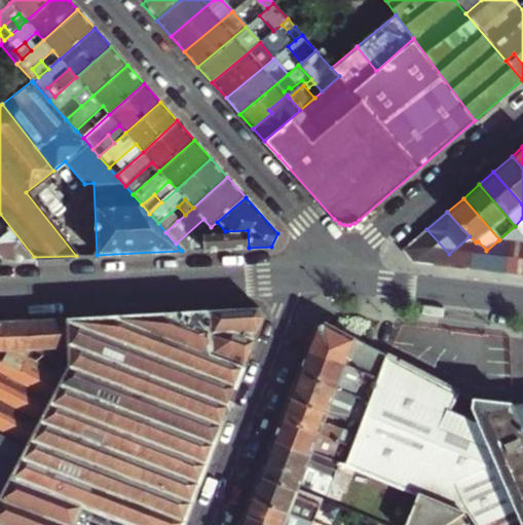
[(171,213),(158,223),(165,232),(178,221),(171,213)]
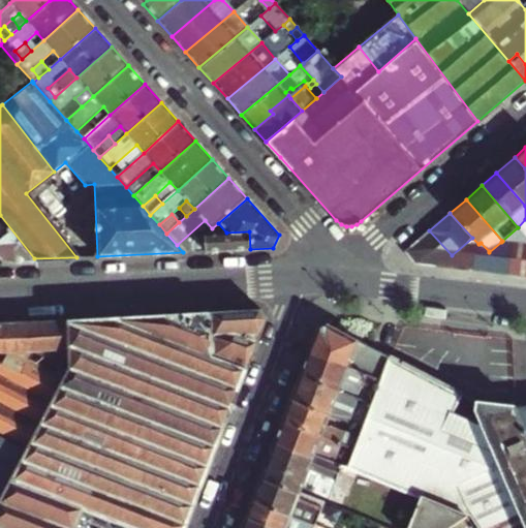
[(0,255),(3,260),(34,258),(0,215),(0,255)]
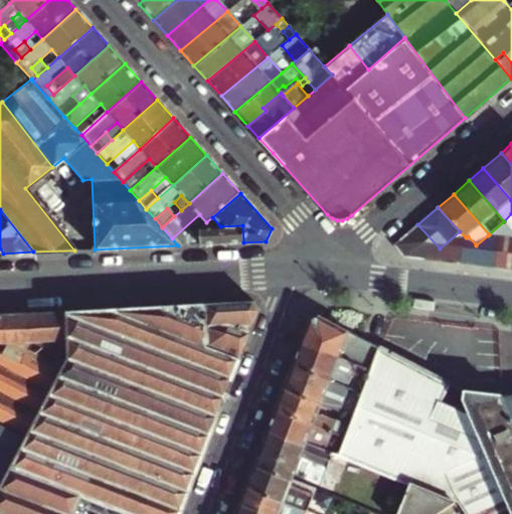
[(511,213),(504,221),(489,234),(488,235),(498,236),(511,237),(511,213)]
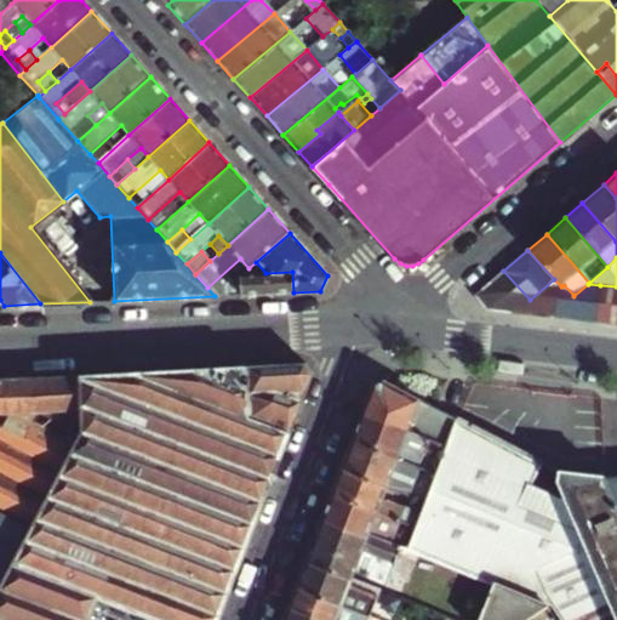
[(247,269),(230,285),(232,295),(293,293),(292,272),(266,273),(251,274),(247,269)]
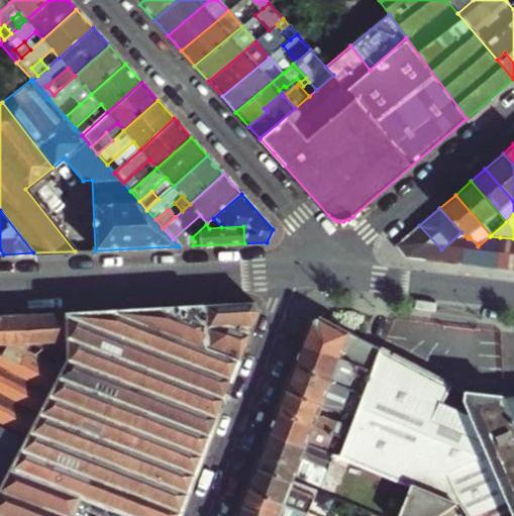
[(441,249),(419,225),(408,234),(425,253),(429,254),(435,255),(441,249)]
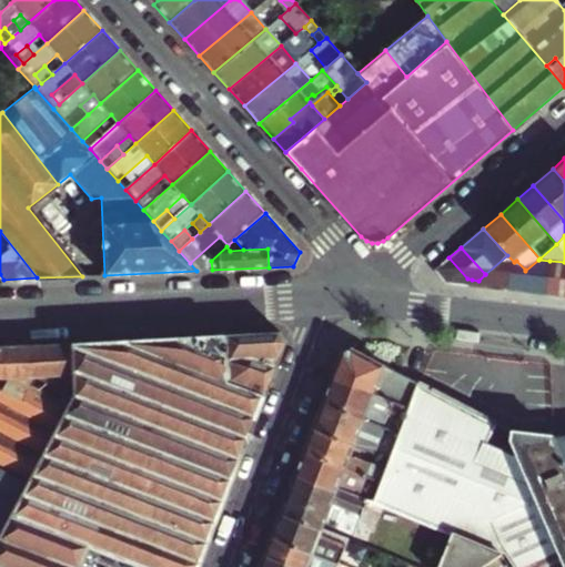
[(514,262),(507,255),(485,274),(478,281),(472,280),(471,286),(502,291),(525,270),(516,261),(514,262)]
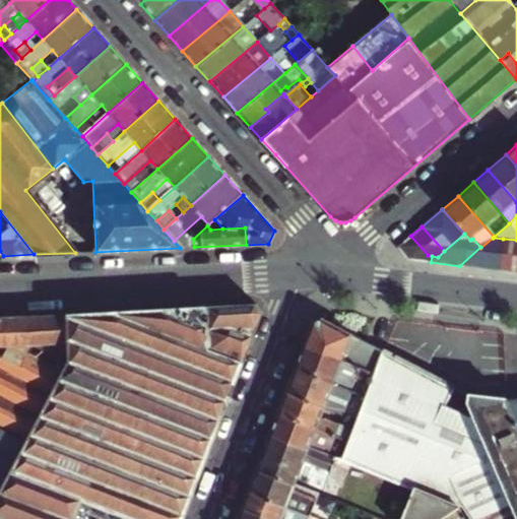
[(431,262),(432,256),(428,255),(410,236),(396,248),(406,260),(431,262)]
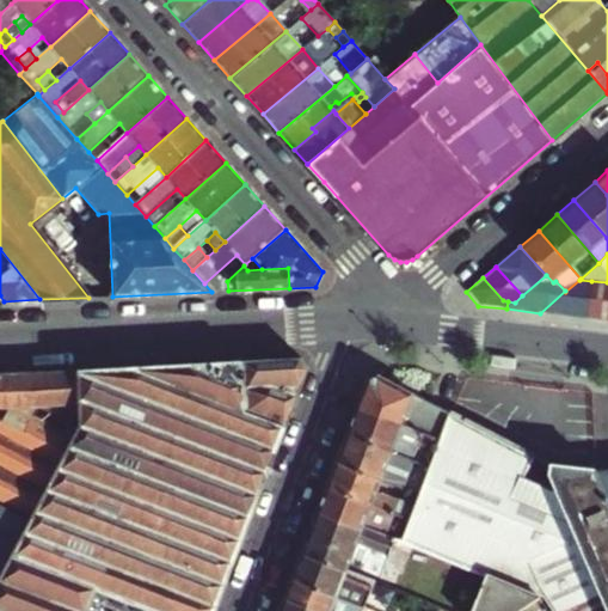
[(540,313),(587,319),(591,281),(579,280),(565,292),(565,291),(540,313)]
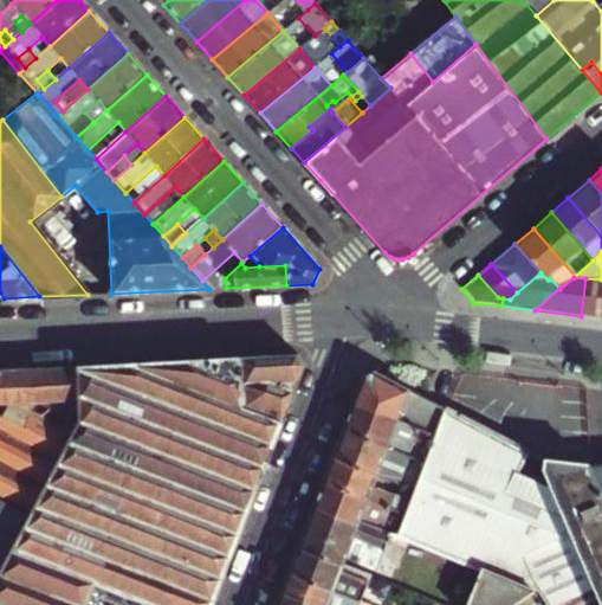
[(601,317),(601,280),(586,278),(581,316),(601,317)]
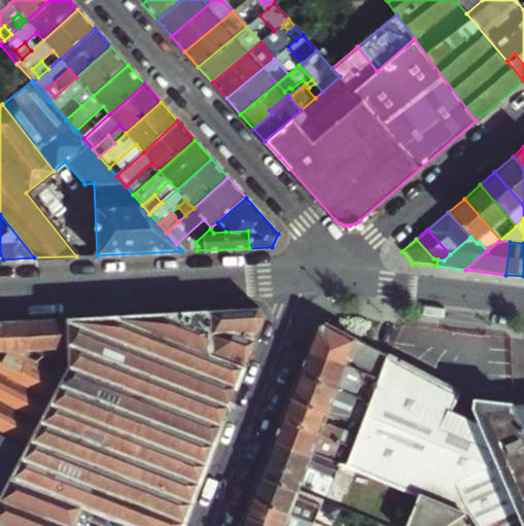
[(80,506),(132,525),(182,525),(263,317),(257,308),(67,317),(67,361),(6,478),(80,506)]
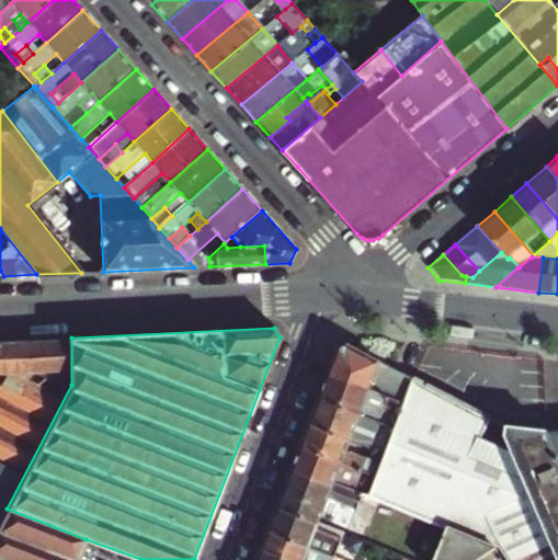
[(0,522),(7,509),(71,385),(71,338),(0,341),(0,522)]
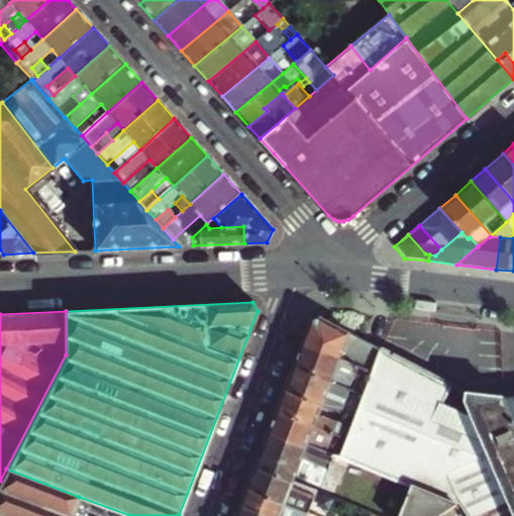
[(308,319),(300,342),(366,369),(365,373),(369,375),(379,348),(319,316),(308,319)]
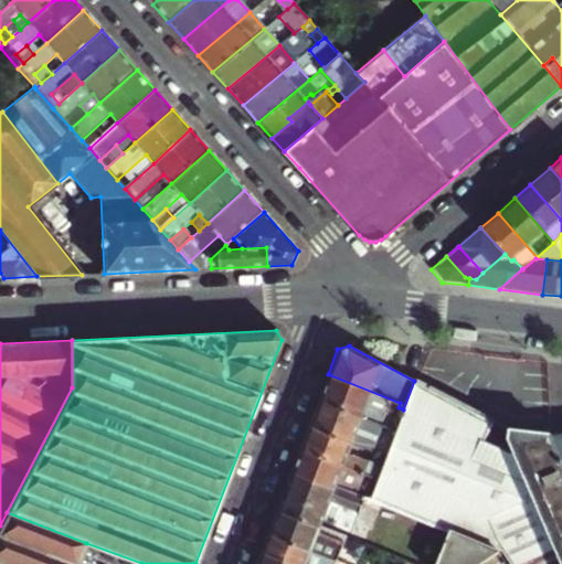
[(328,374),(318,398),(381,423),(385,412),(400,417),(403,410),(399,407),(400,403),(328,374)]
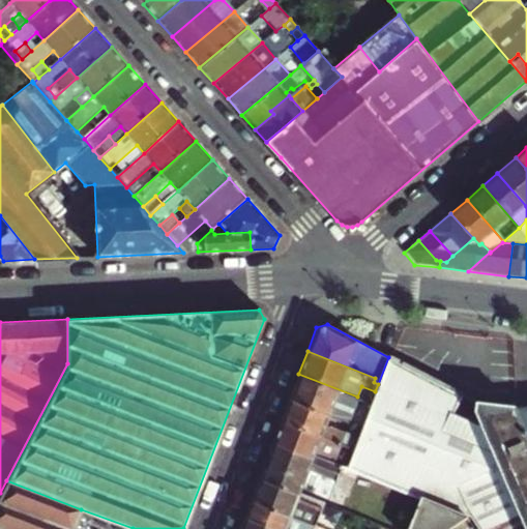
[(526,528),(526,403),(515,407),(477,403),(475,409),(482,424),(494,450),(442,430),(451,412),(462,394),(388,357),(378,384),(375,391),(372,402),(362,424),(354,446),(349,459),(345,469),(420,499),(407,528),(445,528),(465,516),(474,528),(526,528)]
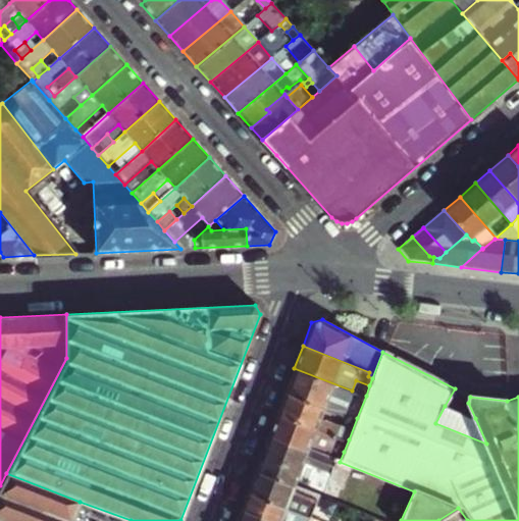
[(294,368),(286,391),(326,407),(330,395),(356,405),(352,416),(357,418),(366,396),(352,391),(294,368)]
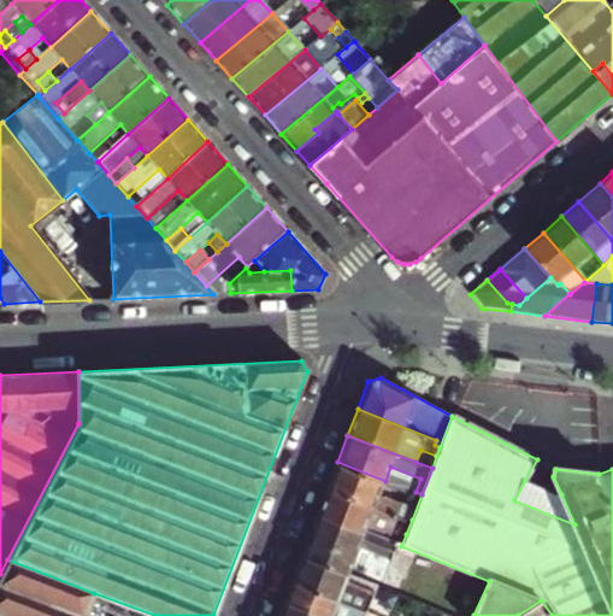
[(385,481),(337,462),(328,487),(412,520),(422,494),(416,492),(406,488),(402,498),(382,491),(385,481)]
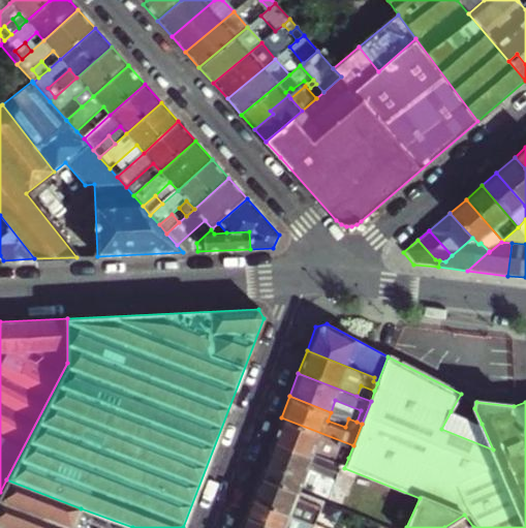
[(482,424),(451,411),(441,429),(493,449),(482,424)]
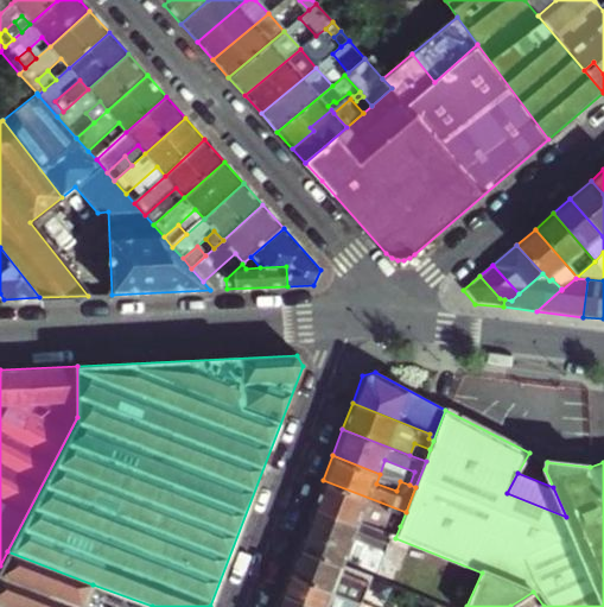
[(323,480),(313,506),(374,530),(380,518),(400,526),(406,512),(323,480)]
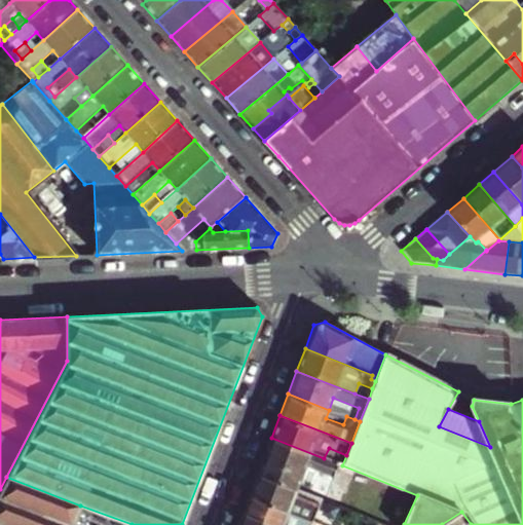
[(324,458),(271,438),(258,473),(297,489),(302,475),(305,467),(322,475),(319,481),(315,489),(329,494),(340,465),(324,458)]
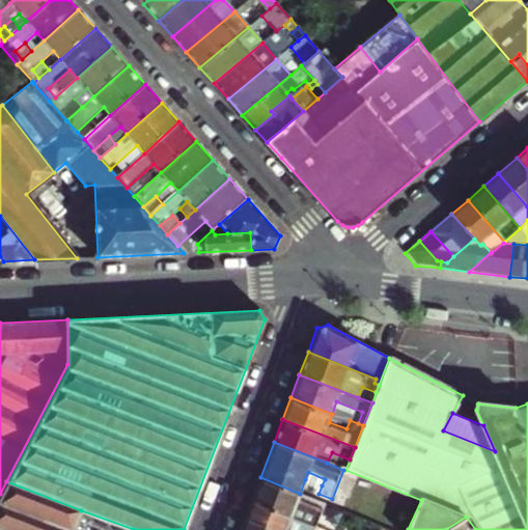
[(305,479),(322,485),(325,479),(308,472),(305,479)]
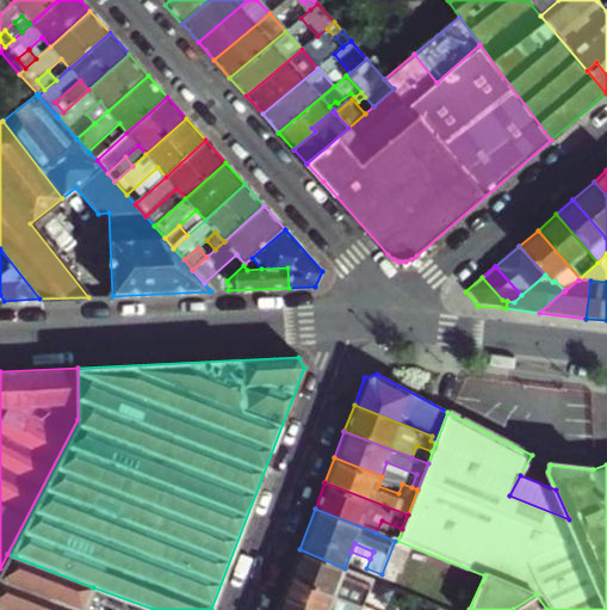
[(299,549),(290,574),(335,592),(341,577),(345,568),(299,549)]
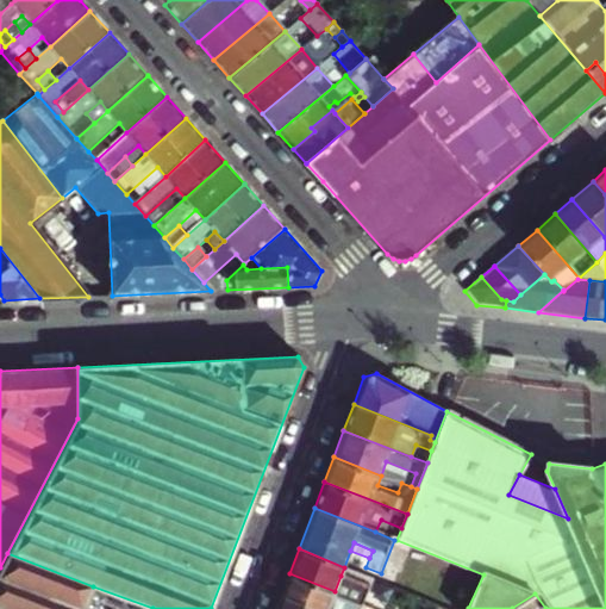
[(83,608),(93,586),(7,553),(0,567),(0,608),(83,608)]
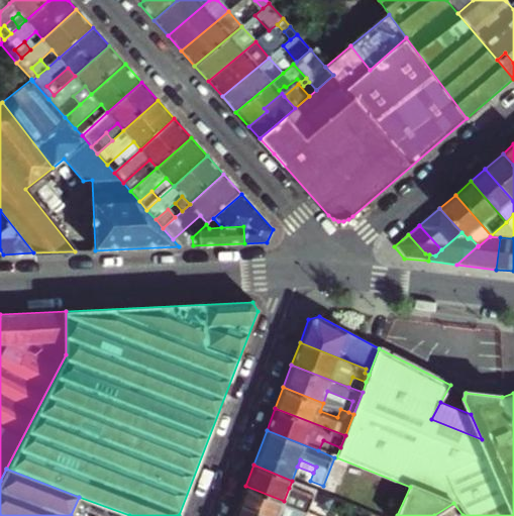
[(245,486),(238,503),(272,515),(305,515),(307,510),(284,501),(245,486)]
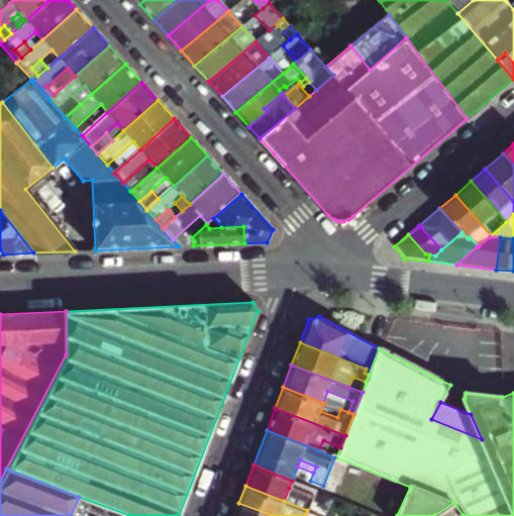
[(289,488),(284,501),(307,510),(312,497),(289,488)]
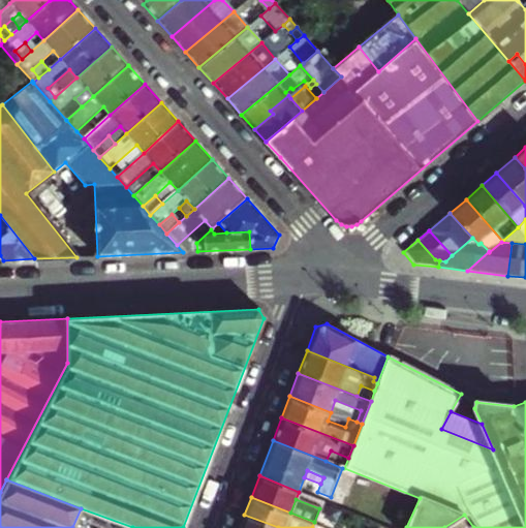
[(278,527),(244,515),(238,527),(278,527)]
